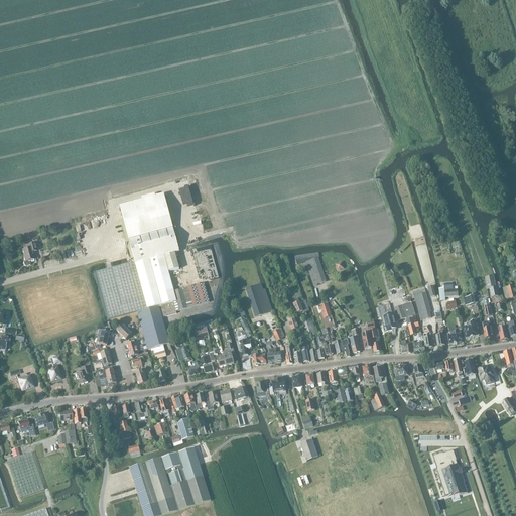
[(163,195),(120,207),(124,223),(122,224),(131,259),(132,263),(135,262),(135,264),(164,256),(175,253),(179,252),(163,195)]
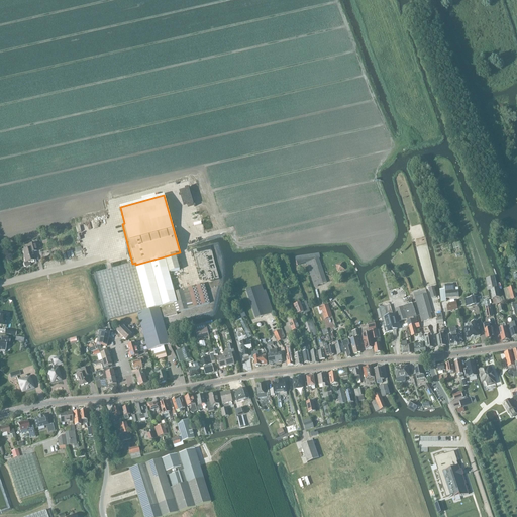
[(24,264),(24,267),(26,267),(29,267),(29,266),(29,263),(29,262),(34,261),(32,252),(37,251),(34,243),(28,245),(29,249),(23,250),(25,257),(24,257),(25,263),(24,263),(24,264)]
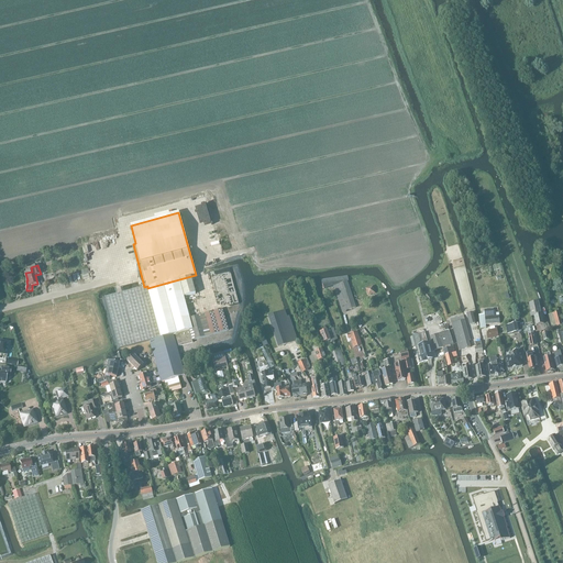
[(92,267),(80,271),(81,277),(95,274),(92,267)]
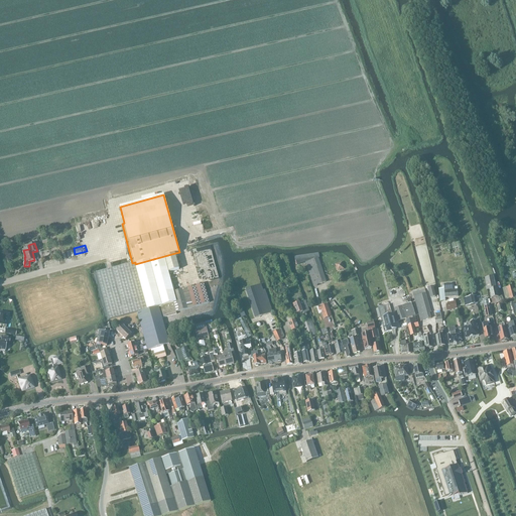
[(175,253),(164,256),(169,272),(179,269),(175,253)]
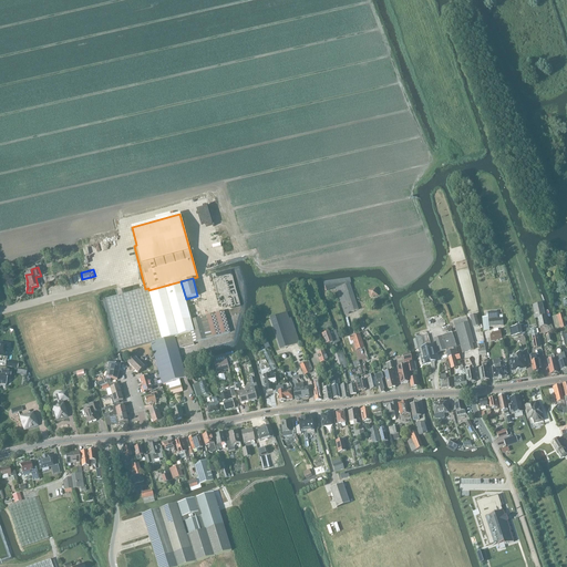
[(181,281),(148,290),(162,340),(163,340),(174,338),(191,332),(194,332),(192,320),(186,299),(181,281)]
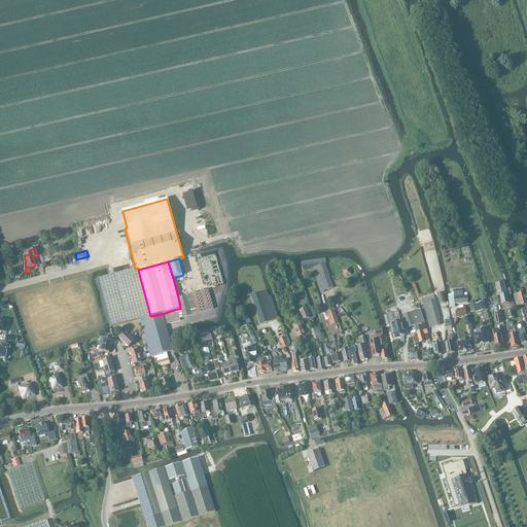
[(325,264),(316,267),(312,268),(320,292),(334,288),(325,264)]
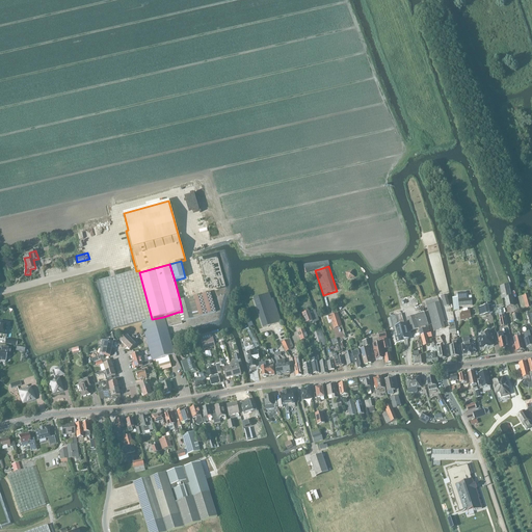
[(136,271),(99,282),(112,329),(141,322),(153,319),(152,319),(139,272),(139,270),(136,271)]
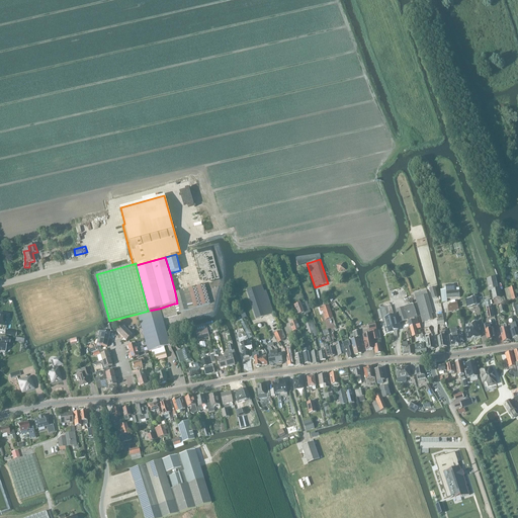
[(85,281),(85,280),(85,279),(84,278),(84,277),(83,276),(82,275),(81,275),(79,274),(77,274),(76,275),(75,276),(74,277),(73,278),(73,279),(73,280),(73,281),(73,282),(73,283),(74,284),(75,285),(76,286),(77,286),(78,286),(80,286),(82,286),(83,285),(84,284),(84,283),(85,281)]
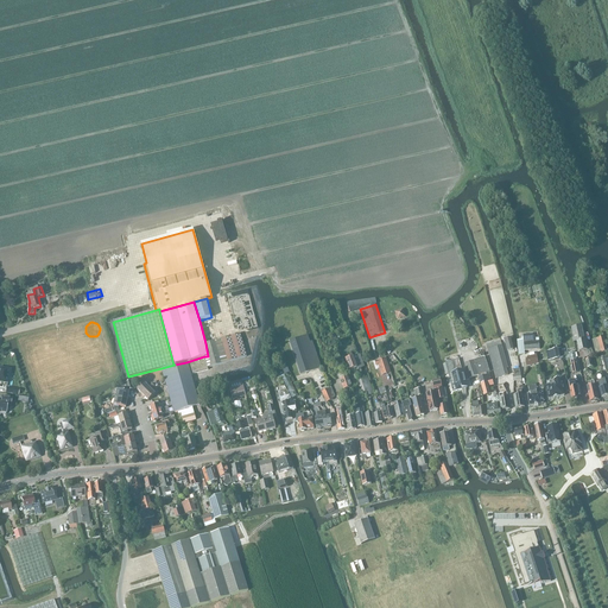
[(577,341),(580,352),(587,349),(586,339),(584,340),(582,325),(571,328),(574,341),(577,341)]
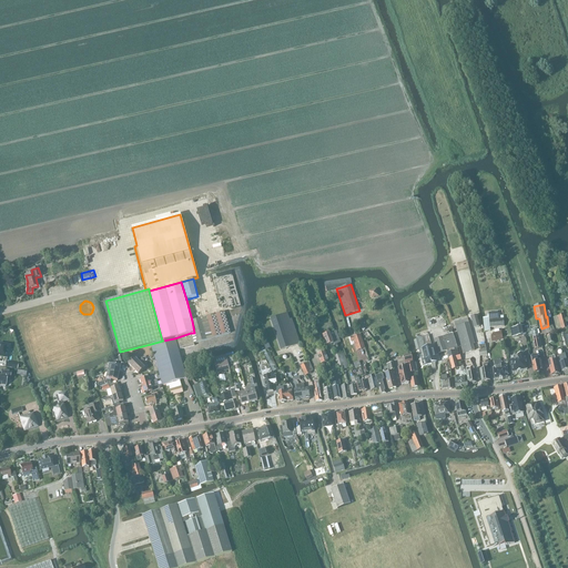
[(194,333),(191,333),(194,344),(230,333),(224,312),(192,321),(194,333)]
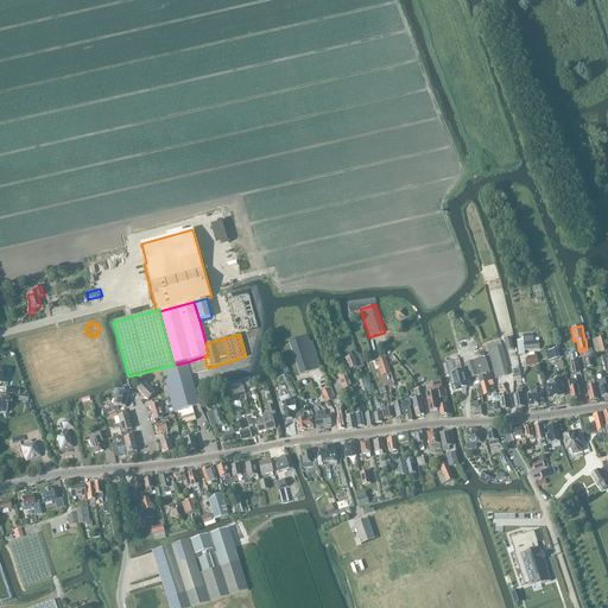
[(533,334),(523,335),(525,350),(540,349),(539,341),(533,342),(533,334)]
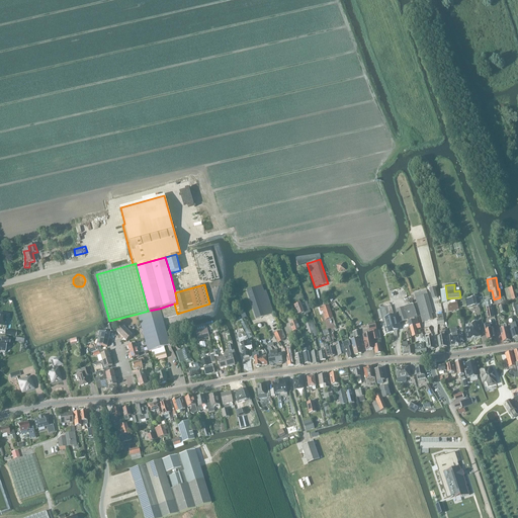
[(247,290),(256,320),(271,315),(262,285),(247,290)]
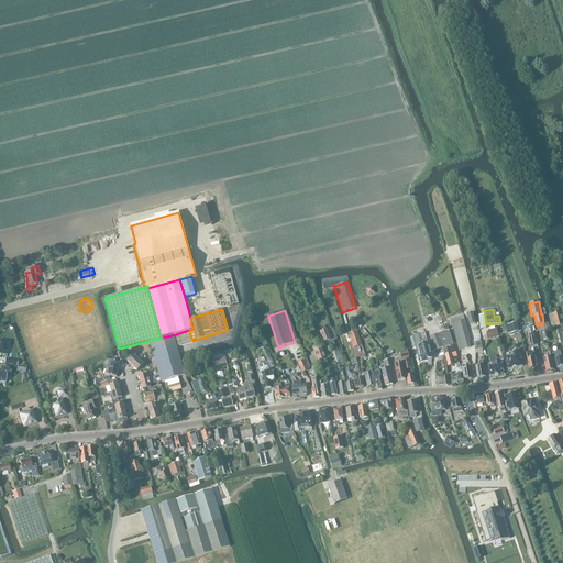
[(560,311),(553,313),(556,327),(562,326),(560,311)]
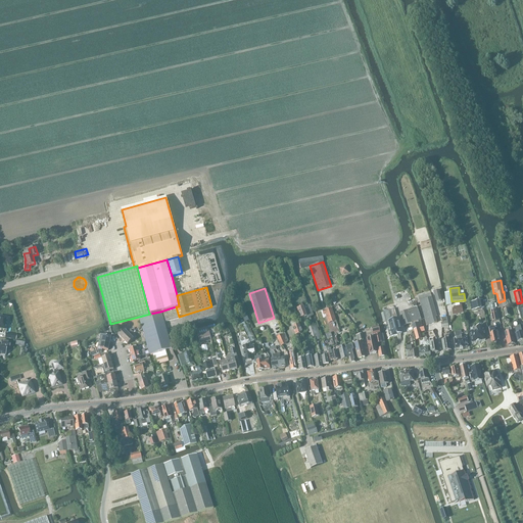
[(432,297),(420,300),(427,325),(437,323),(435,317),(437,317),(432,297)]
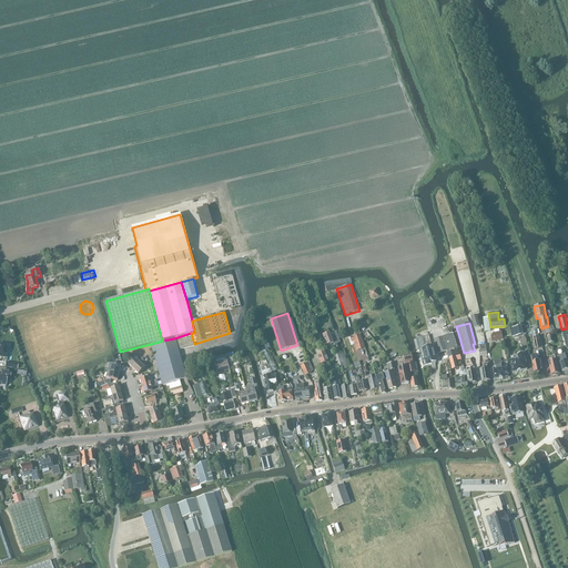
[(524,335),(521,326),(515,327),(517,336),(524,335)]
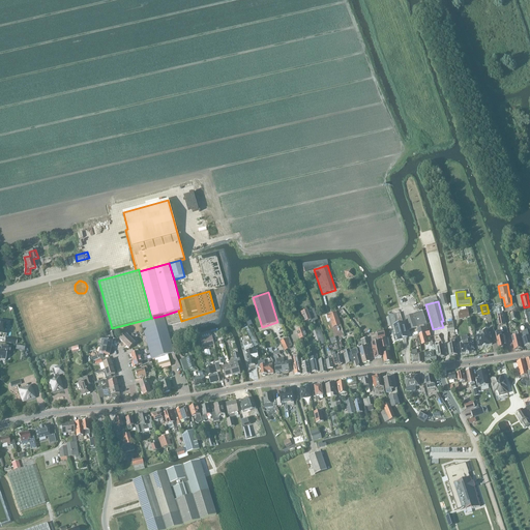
[(467,310),(458,310),(458,318),(469,318),(469,313),(467,313),(467,310)]
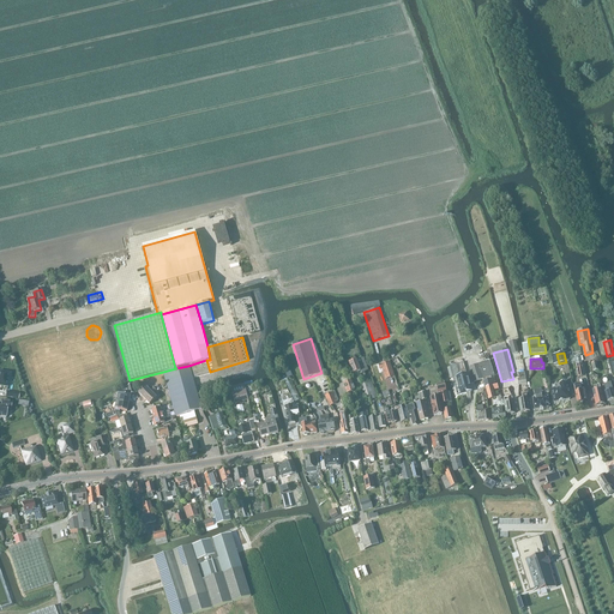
[(206,360),(188,366),(192,378),(210,373),(210,372),(206,360)]
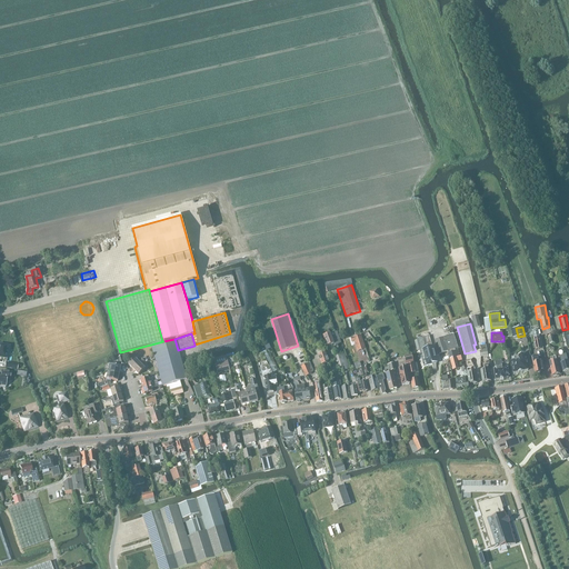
[(327,347),(335,343),(331,333),(323,336),(327,347)]
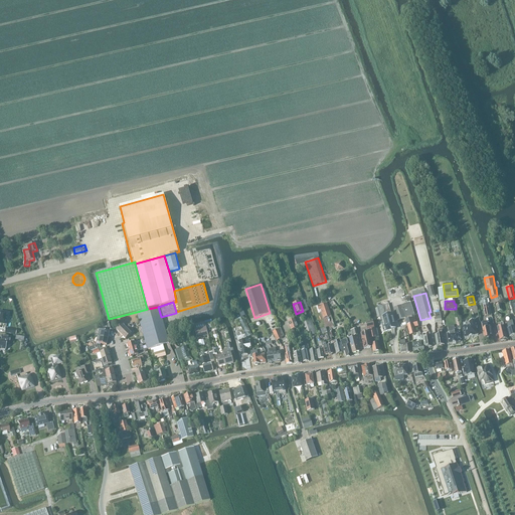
[(397,321),(405,318),(415,315),(411,303),(401,306),(393,308),(397,321)]
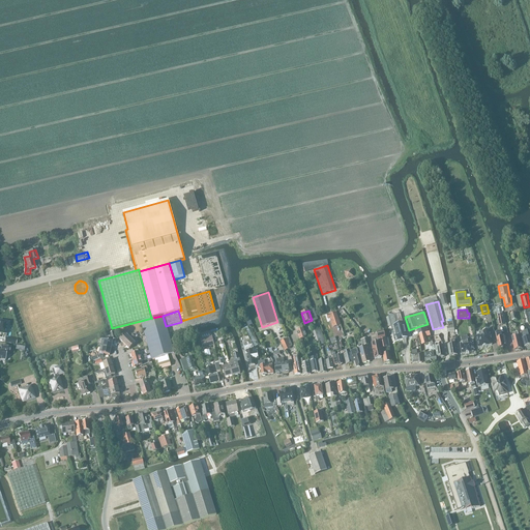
[(330,319),(331,323),(332,327),(341,325),(339,320),(336,313),(331,314),(332,318),(330,319)]
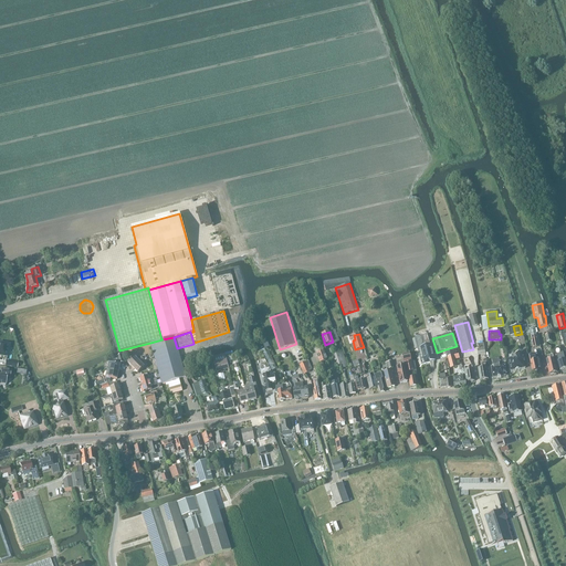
[(428,334),(420,336),(422,347),(430,345),(428,334)]
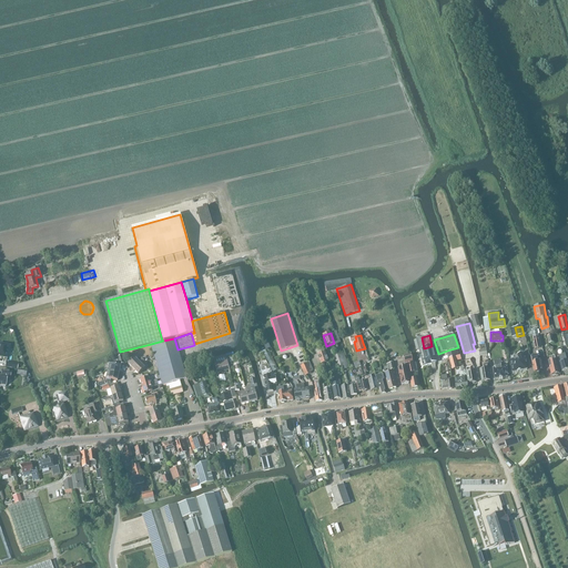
[(163,341),(151,344),(162,385),(179,381),(185,378),(178,350),(174,338),(163,341)]
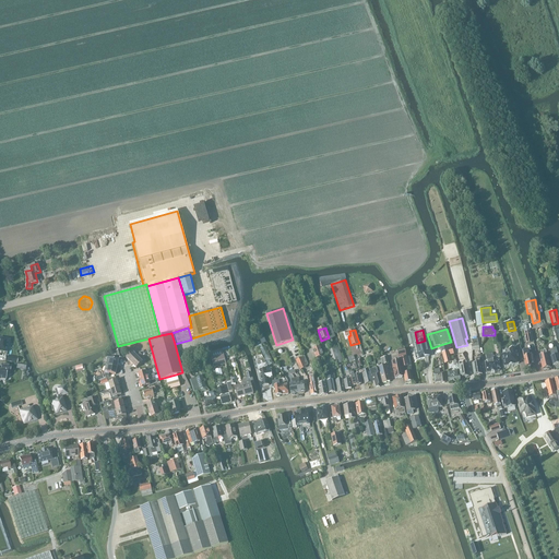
[(426,341),(412,344),(416,360),(429,357),(426,341)]
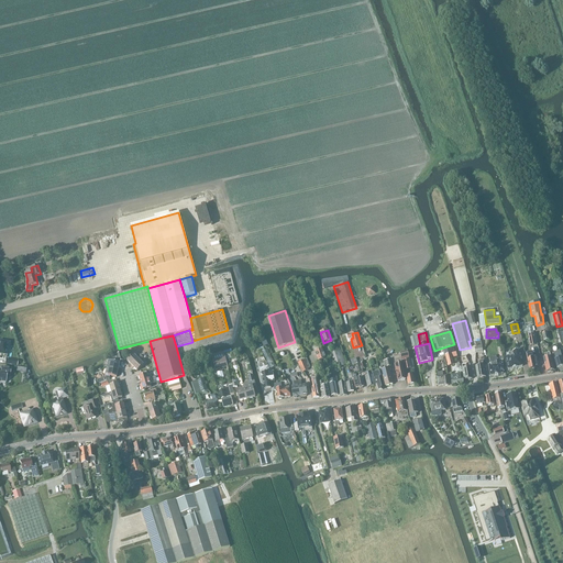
[(275,366),(265,346),(261,349),(271,370),(275,366)]
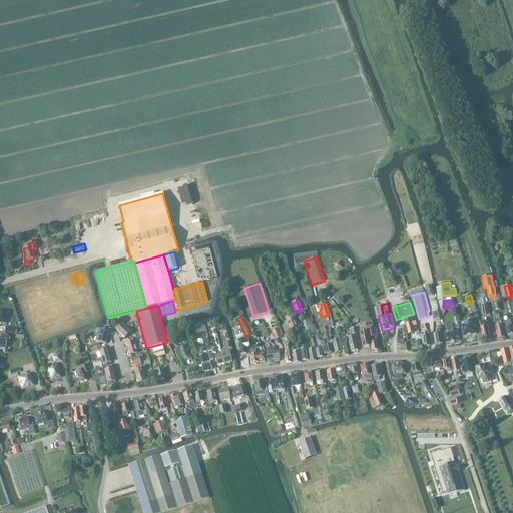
[(294,318),(287,321),(290,329),(297,327),(294,318)]
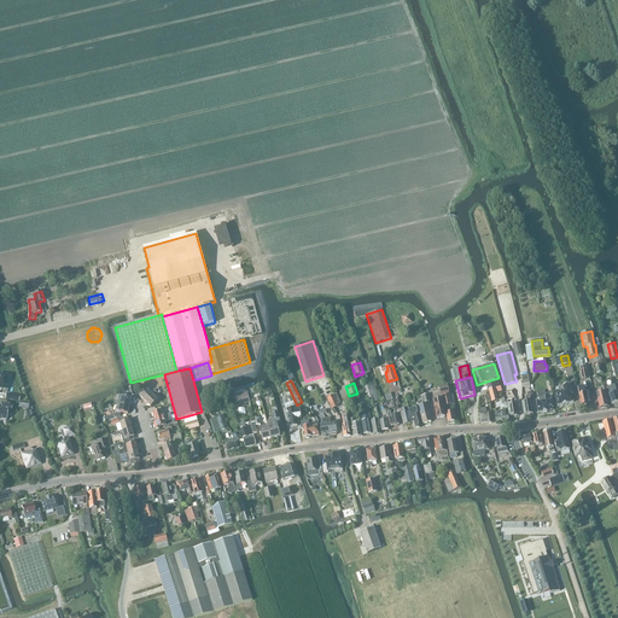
[(377,402),(369,383),(365,385),(367,392),(366,392),(369,404),(377,402)]
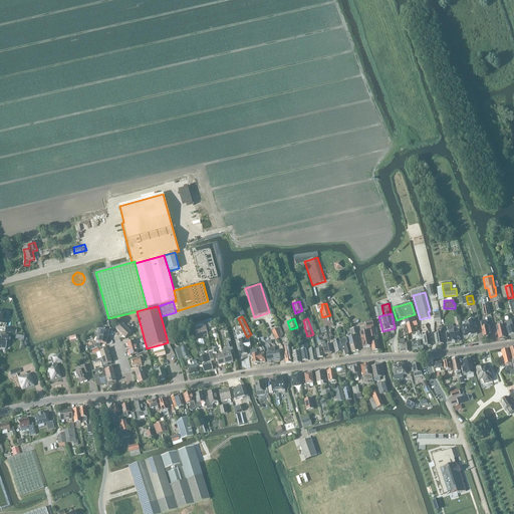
[(470,320),(471,324),(469,324),(462,326),(464,336),(464,337),(465,337),(469,336),(472,335),(476,334),(477,334),(476,330),(474,323),(475,323),(475,319),(470,320)]
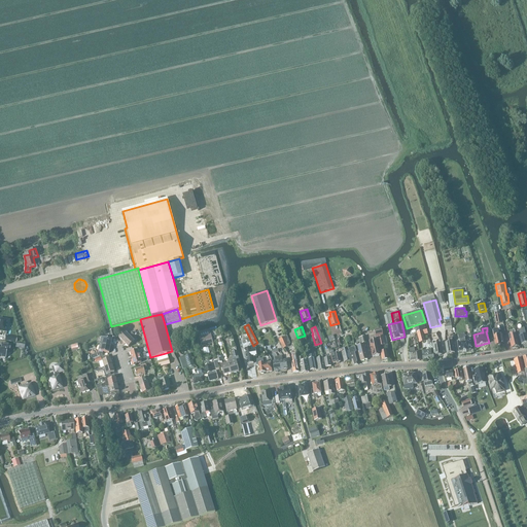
[(526,338),(524,328),(518,330),(522,345),(526,343),(526,338)]
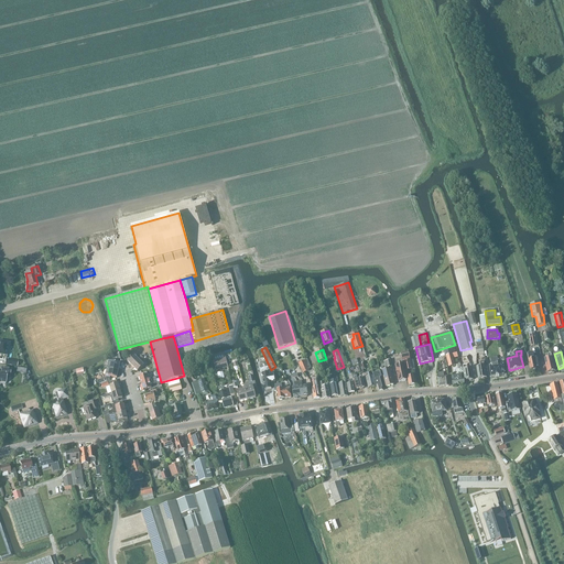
[(531,354),(528,355),(529,360),(531,370),(533,370),(534,370),(535,369),(537,369),(537,368),(540,367),(538,358),(535,358),(534,353),(531,354)]
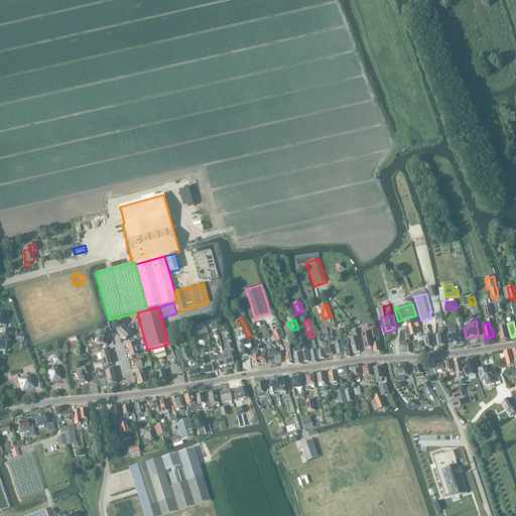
[(505,340),(508,339),(504,324),(501,324),(502,328),(498,329),(501,341),(502,341),(505,341),(505,340)]
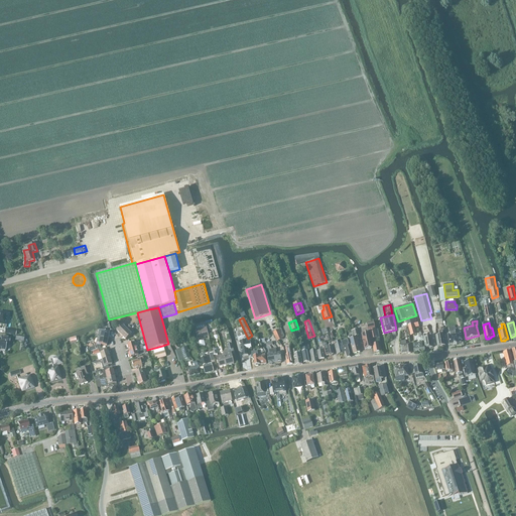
[(117,331),(121,336),(130,327),(128,326),(125,328),(122,325),(117,331)]
